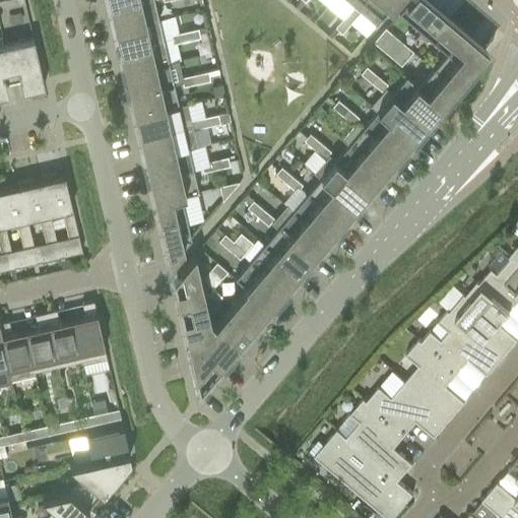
[(24,0),(10,0),(5,1),(7,10),(26,5),(24,0)]
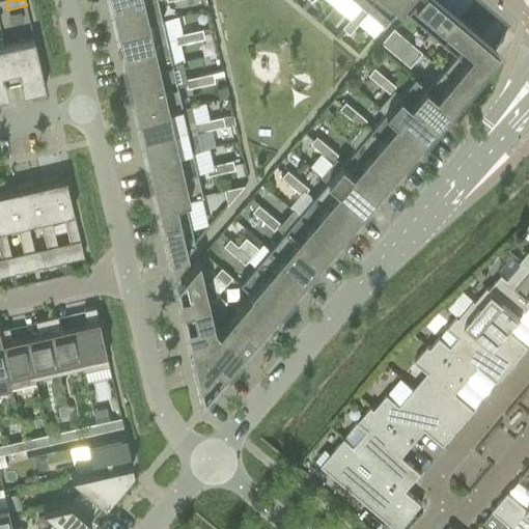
[(115,0),(117,8),(155,0),(115,0)]
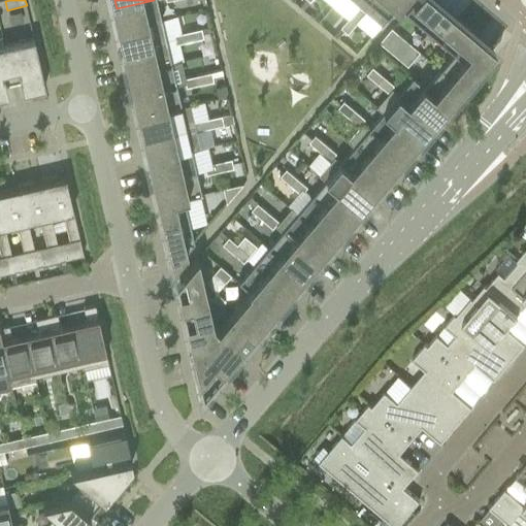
[(154,0),(117,8),(122,30),(162,21),(157,0),(154,0)]
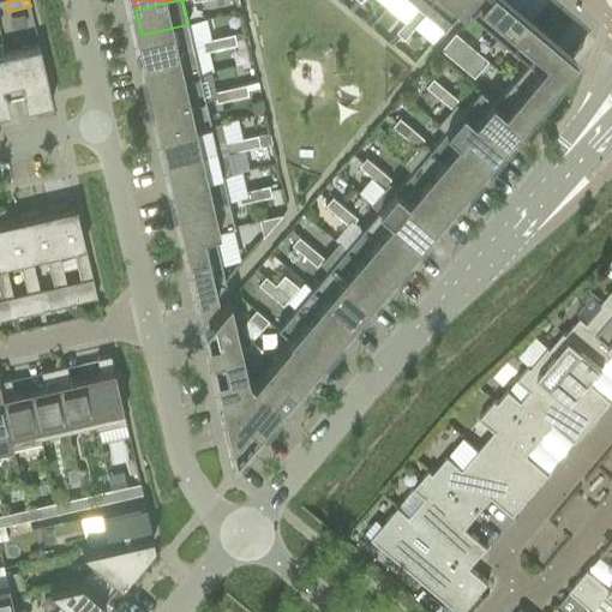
[(358,0),(349,10),(354,13),(361,4),(358,0)]
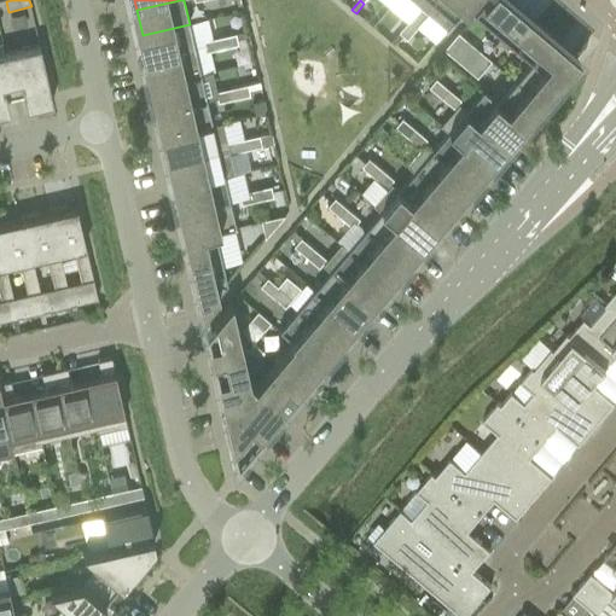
[(422,9),(411,0),(397,0),(393,6),(411,22),(422,10),(422,9)]
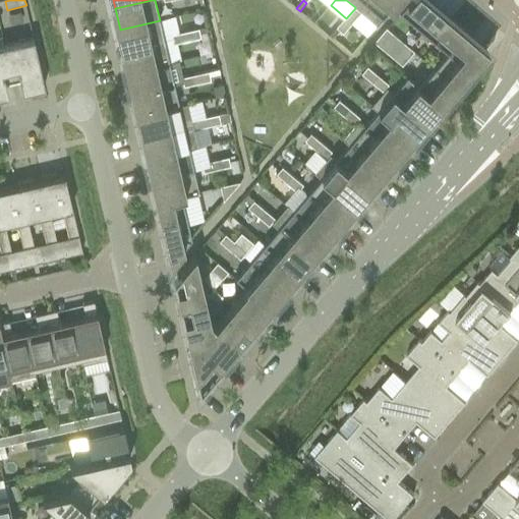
[(346,0),(355,7),(358,10),(367,0),(346,0)]
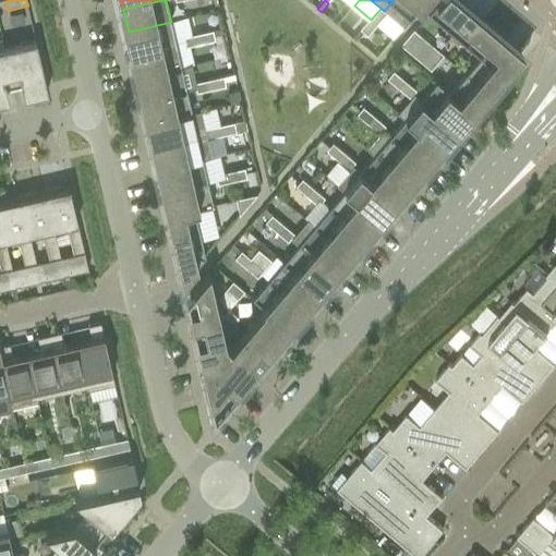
[(394,0),(384,11),(388,14),(405,28),(428,0),(394,0)]
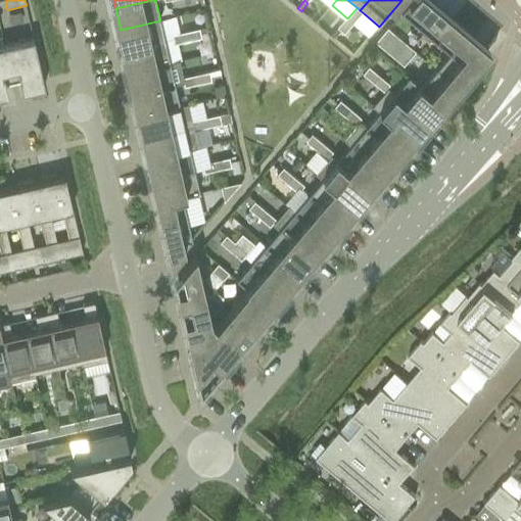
[(414,0),(401,14),(437,44),(456,21),(455,21),(453,25),(434,8),(436,6),(429,0),(414,0)]
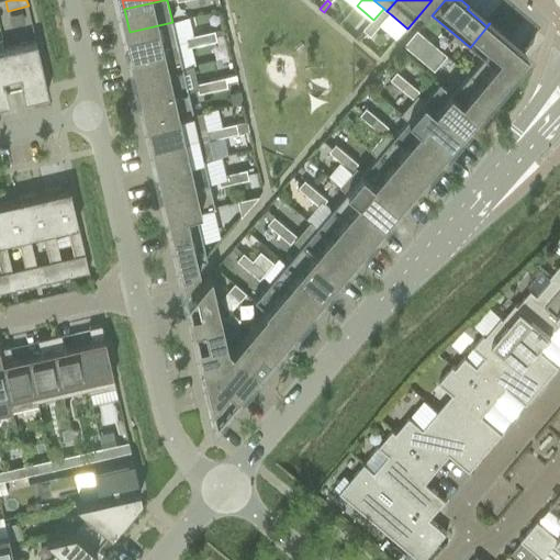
[(383,9),(373,20),(381,26),(390,15),(383,9)]
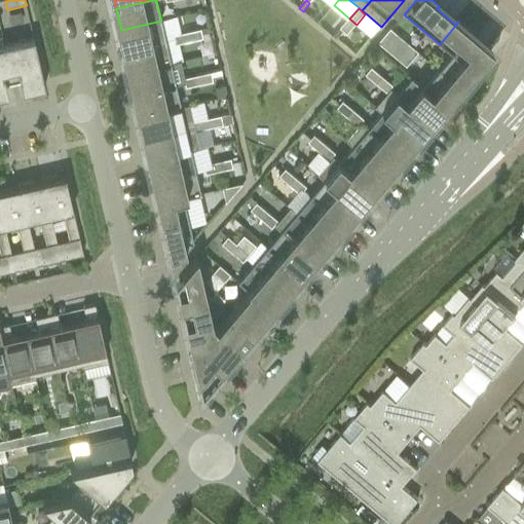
[(22,13),(9,16),(12,26),(24,24),(22,13)]
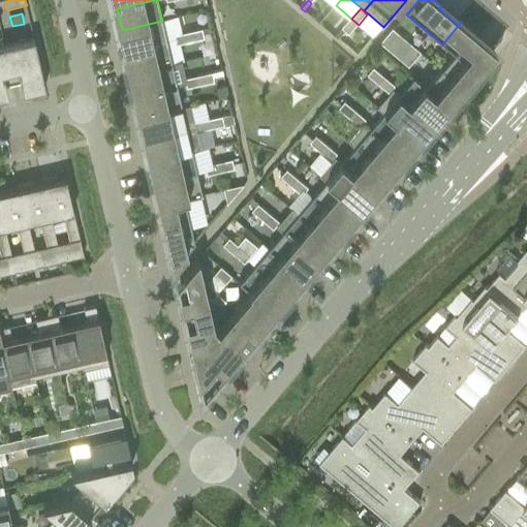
[(367,14),(359,25),(375,38),(383,27),(368,13),(367,14)]
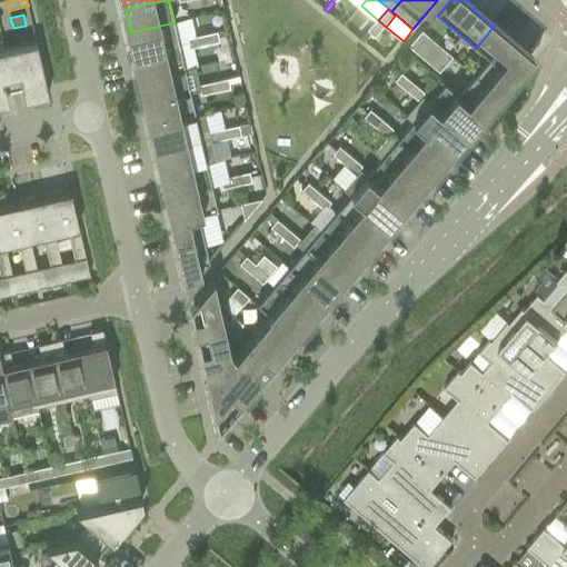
[(175,22),(131,32),(137,56),(190,43),(189,40),(197,38),(192,19),(175,22)]
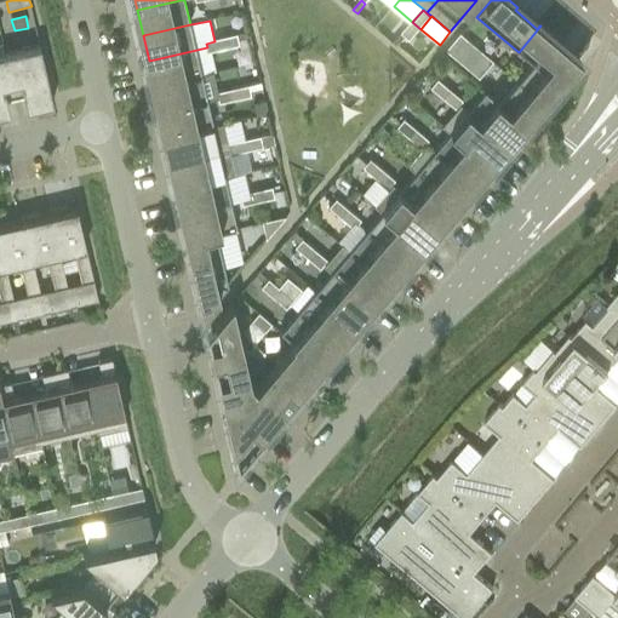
[(421,29),(412,22),(401,34),(405,38),(410,41),(421,29)]
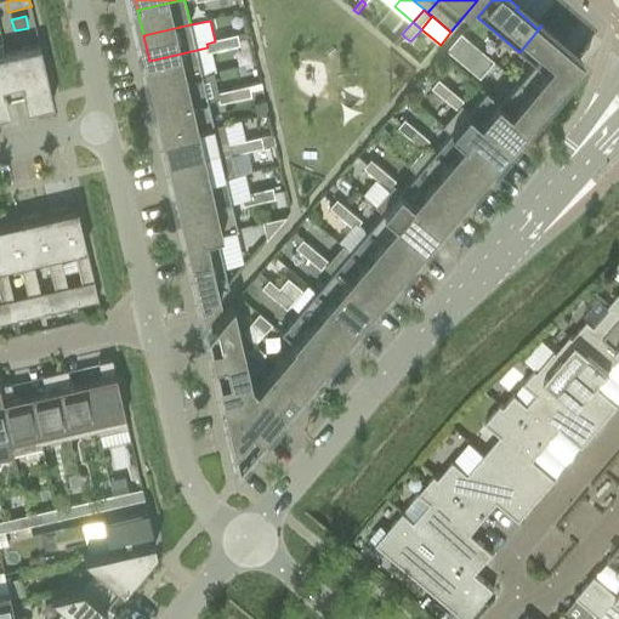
[(520,52),(534,66),(535,64),(561,87),(580,64),(557,45),(560,41),(541,26),(520,52)]
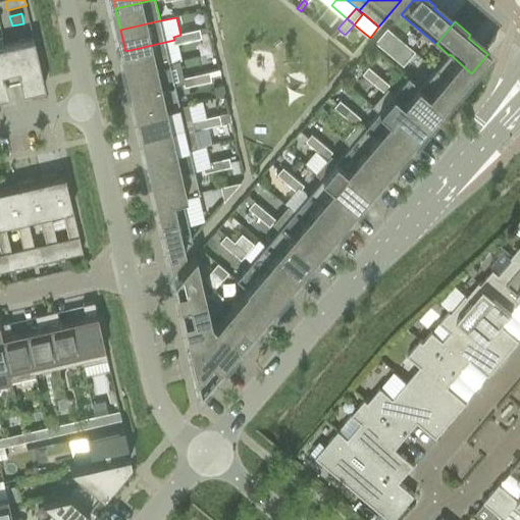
[(338,29),(330,37),(332,39),(334,40),(341,32),(338,29)]
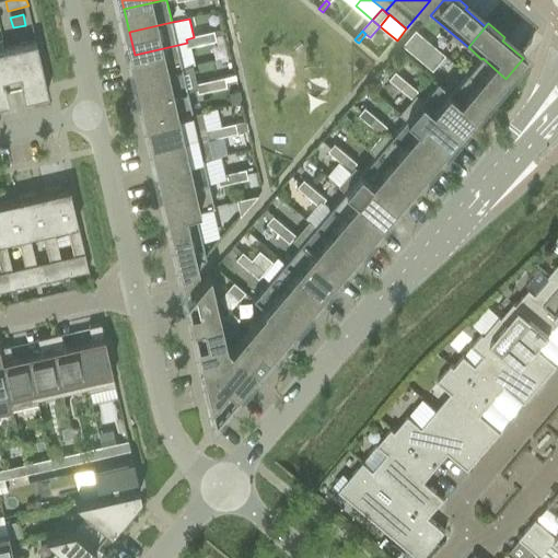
[(404,47),(414,56),(426,41),(416,32),(404,47)]
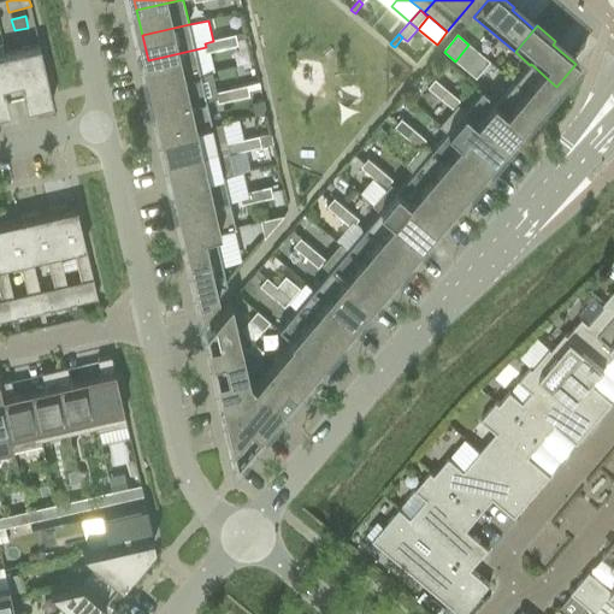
[(236,36),(220,40),(223,51),(238,47),(237,41),(236,36)]
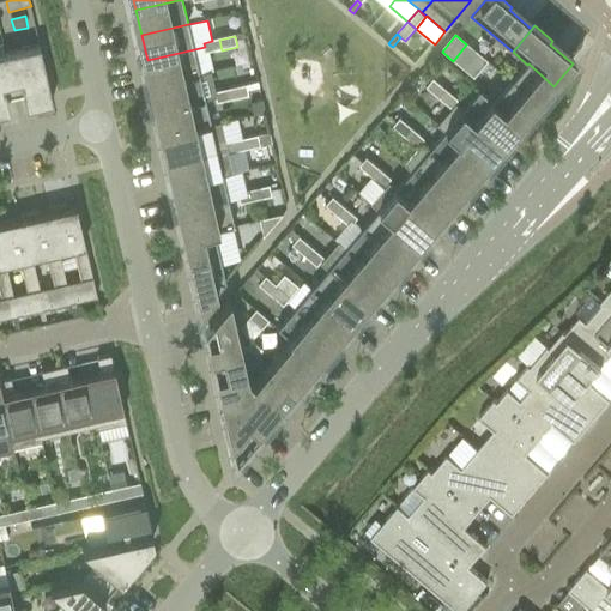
[(222,50),(219,40),(212,41),(204,43),(206,54),(210,53),(222,50)]
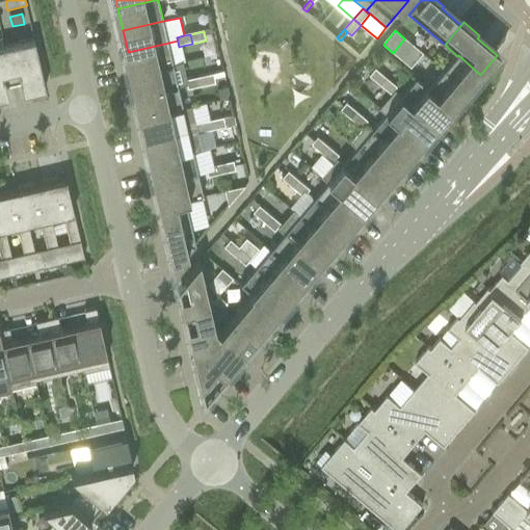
[(393,53),(402,61),(415,47),(404,38),(393,53)]
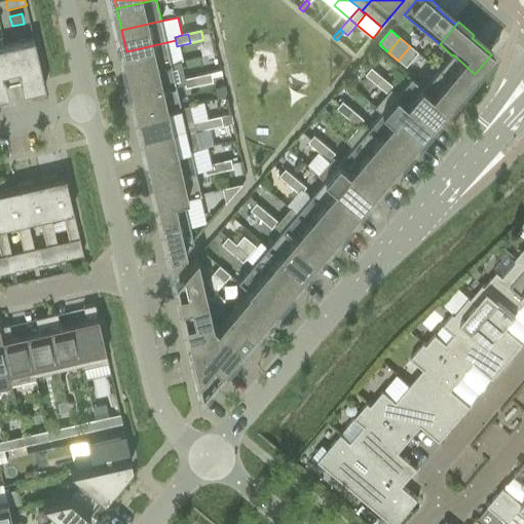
[(176,40),(126,51),(132,74),(172,64),(180,63),(184,62),(180,45),(177,46),(176,40)]
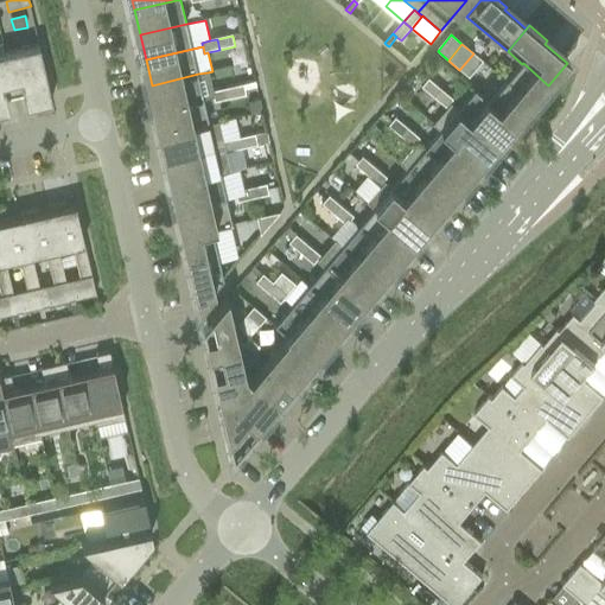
[(24,95),(27,109),(53,103),(40,48),(6,55),(16,97),(24,95)]
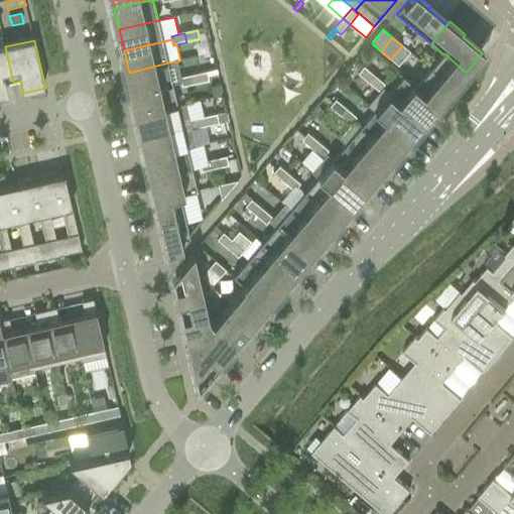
[(402,45),(390,59),(399,67),(411,52),(402,45)]
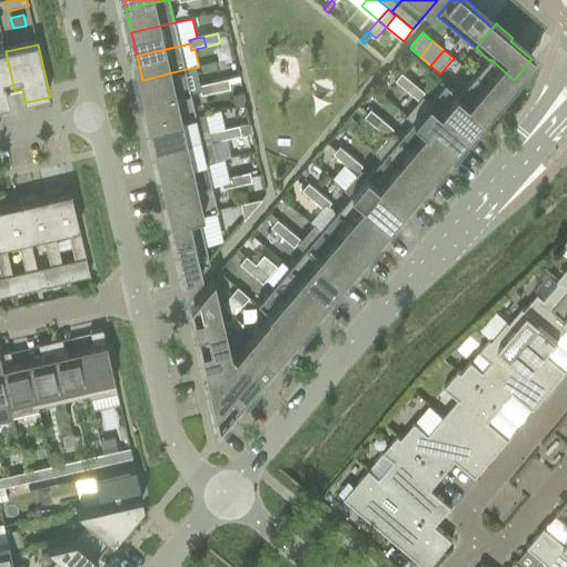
[(8,92),(15,91),(6,51),(0,52),(0,107),(10,106),(8,92)]
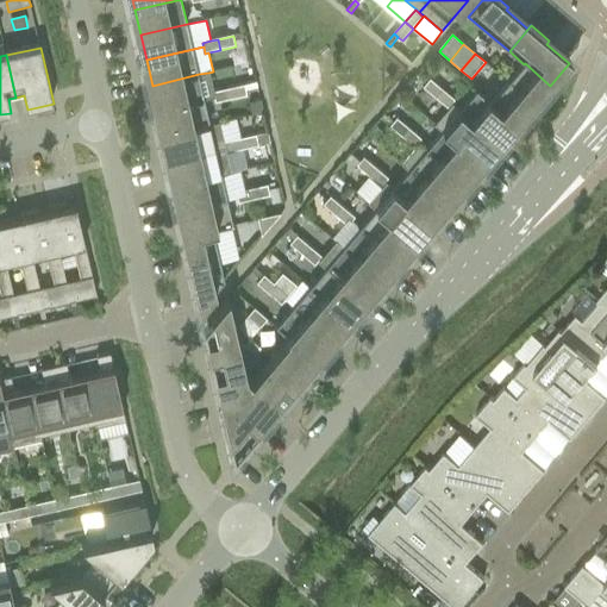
[(492,104),(490,104),(513,123),(532,100),(534,104),(550,86),(525,63),(524,64),(501,92),(492,104)]
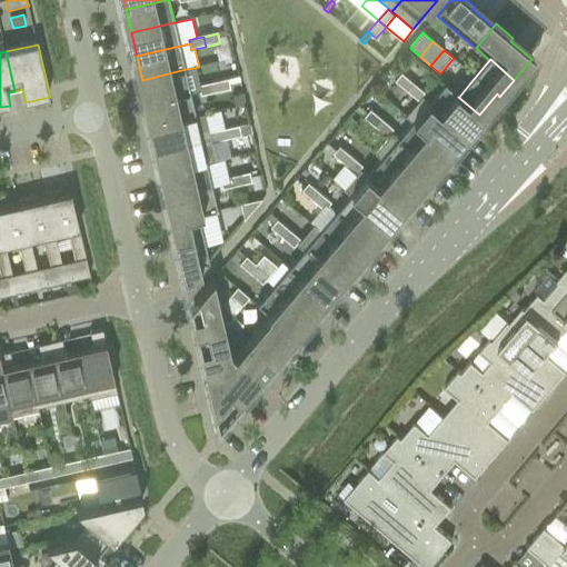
[(186,69),(142,80),(147,103),(191,92),(200,91),(199,87),(195,68),(186,69)]
